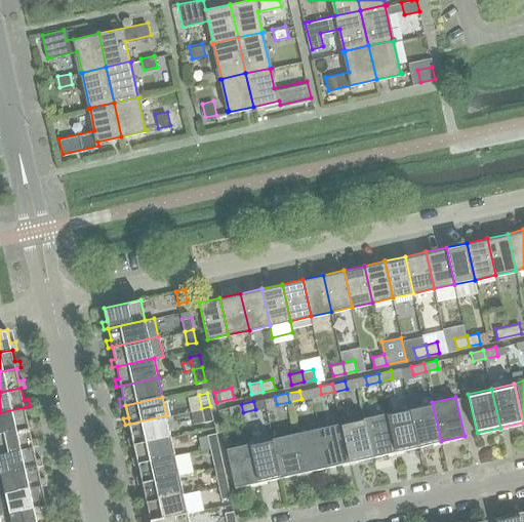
[(409,407),(417,446),(441,441),(432,402),(409,407)]
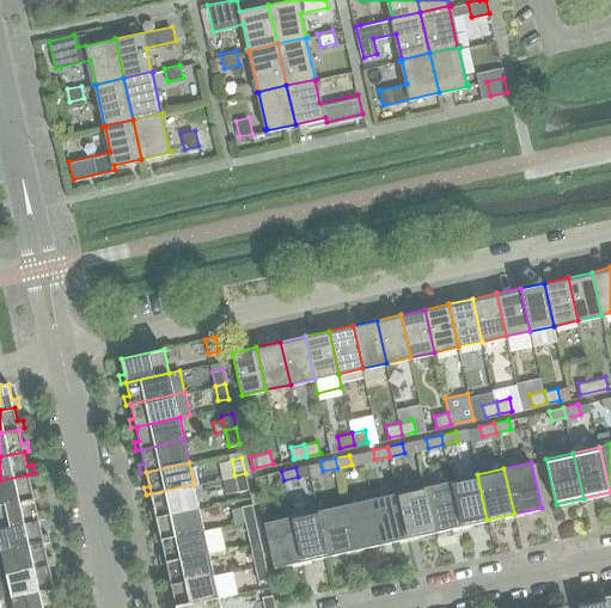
[(283,480),(281,471),(267,473),(269,483),(283,480)]
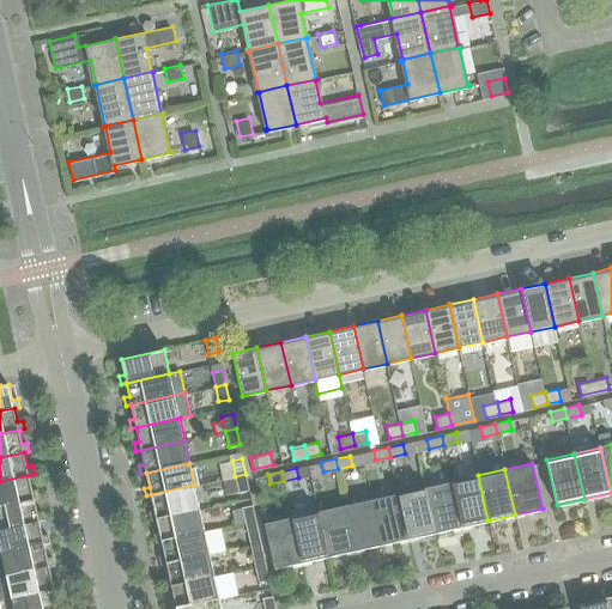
[(249,489),(246,474),(235,476),(238,492),(249,489)]
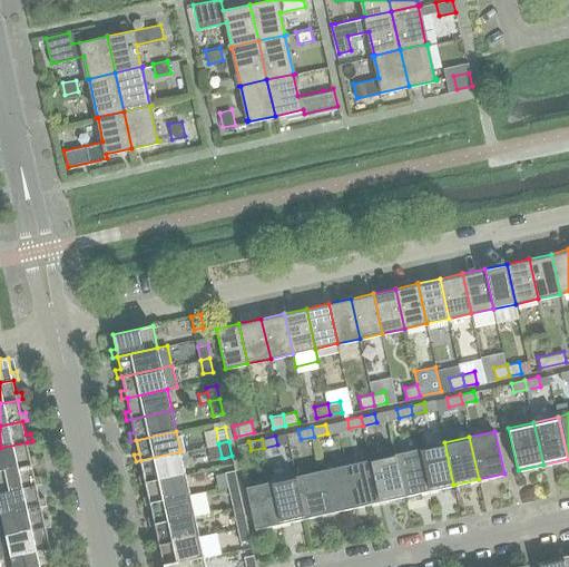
[(27,442),(0,448),(0,469),(31,463),(37,462),(35,455),(30,456),(27,442)]
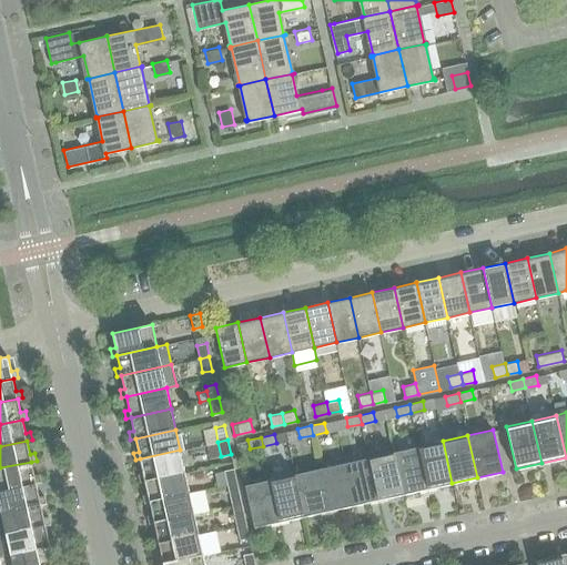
[(418,446),(427,488),(452,483),(443,441),(418,446)]
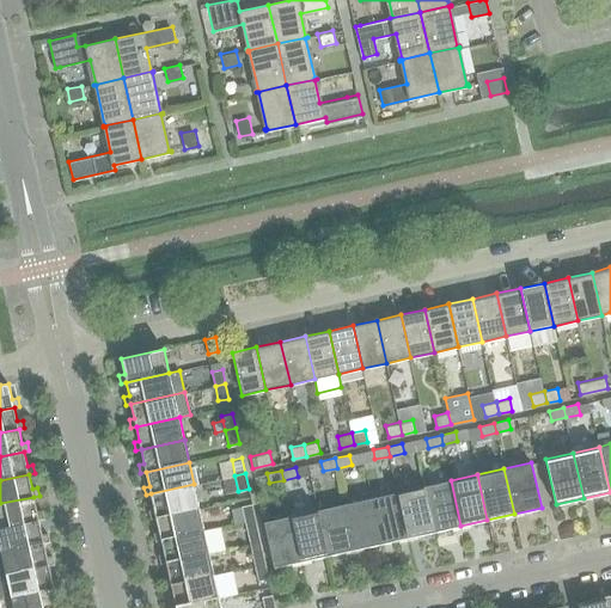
[(425,486),(434,532),(460,526),(451,480),(425,486)]
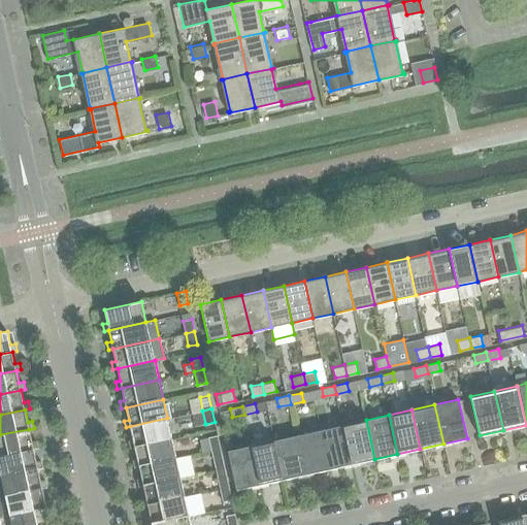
[(167,418),(130,426),(133,439),(128,440),(130,448),(134,447),(171,437),(167,418)]
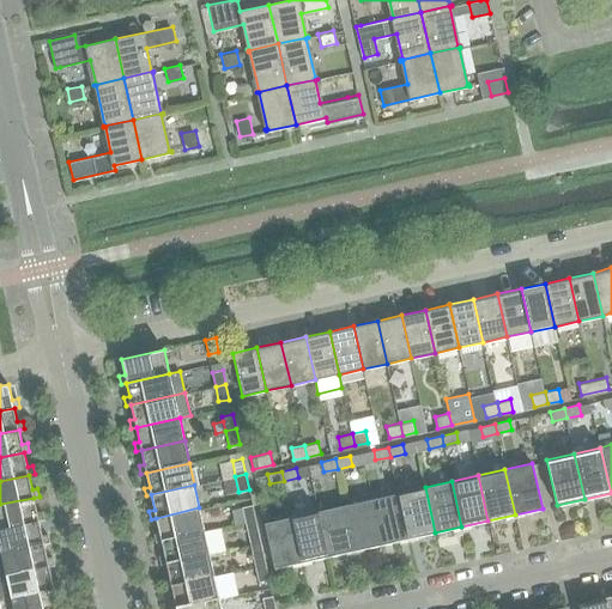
[(398,493),(408,539),(435,533),(425,487),(398,493)]
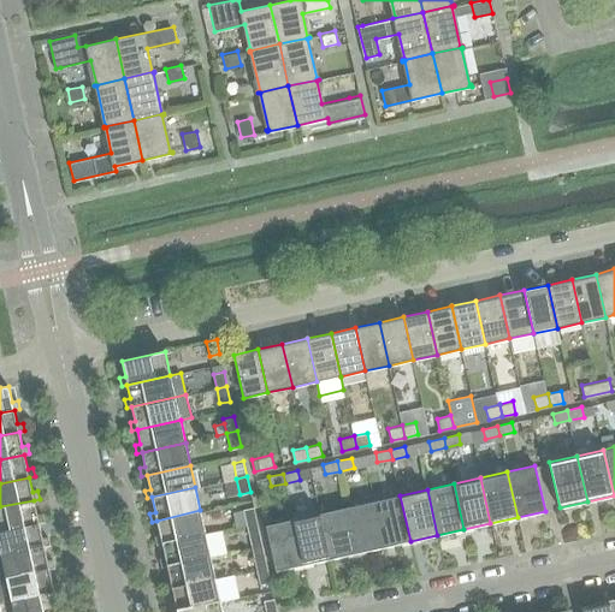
[(373,501),(384,546),(411,541),(400,495),(373,501)]
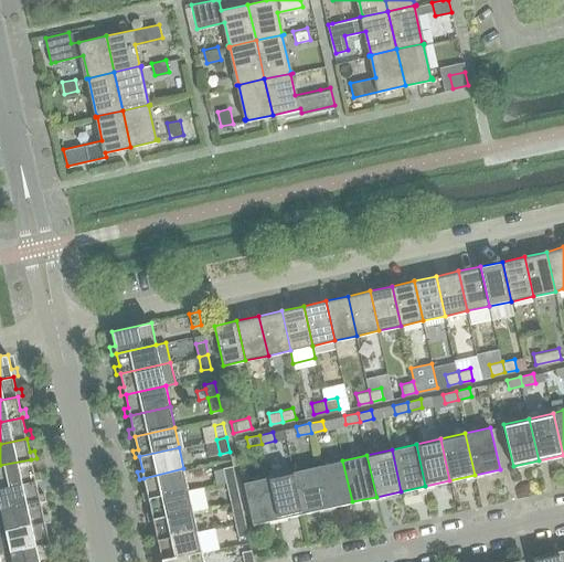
[(0,465),(0,487),(35,479),(41,478),(39,472),(34,472),(31,459),(0,465)]
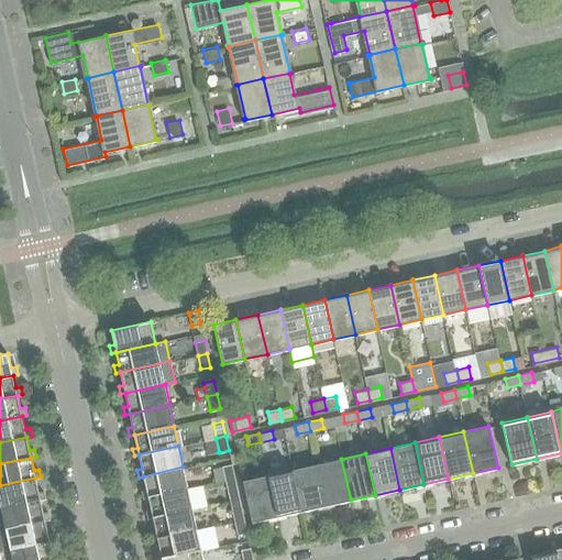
[(317,464),(327,505),(351,500),(341,459),(317,464)]
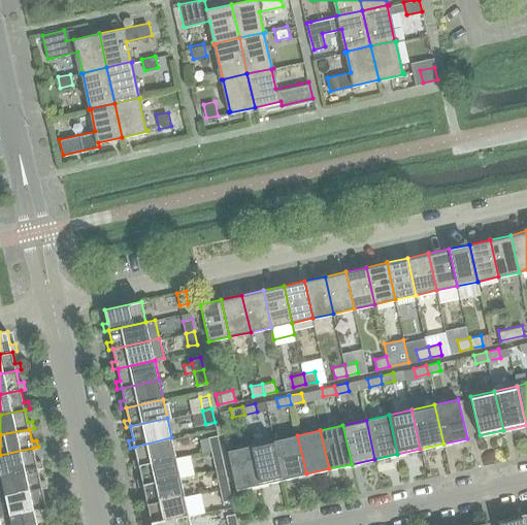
[(208,436),(211,450),(220,448),(218,435),(208,436)]
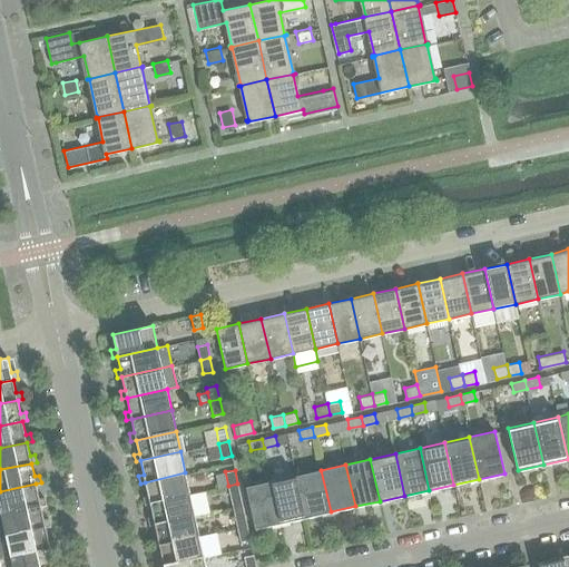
[(296,476),(305,517),(331,511),(321,470),(296,476)]
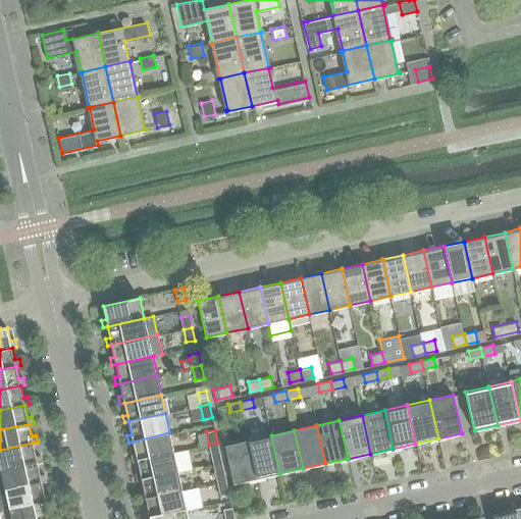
[(133,461),(138,460),(173,452),(169,432),(133,442),(136,453),(131,454),(133,461)]
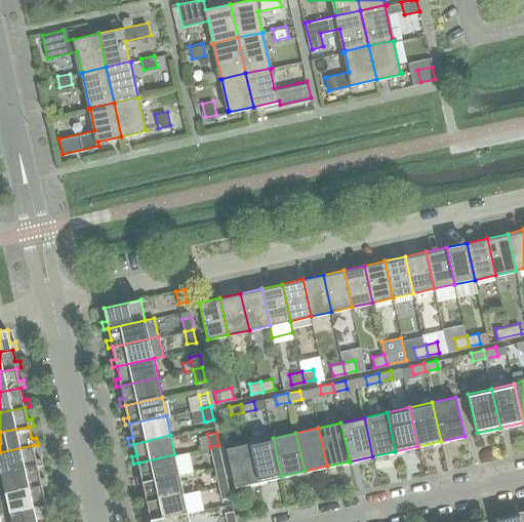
[(281,476),(273,438),(249,443),(258,481),(281,476)]
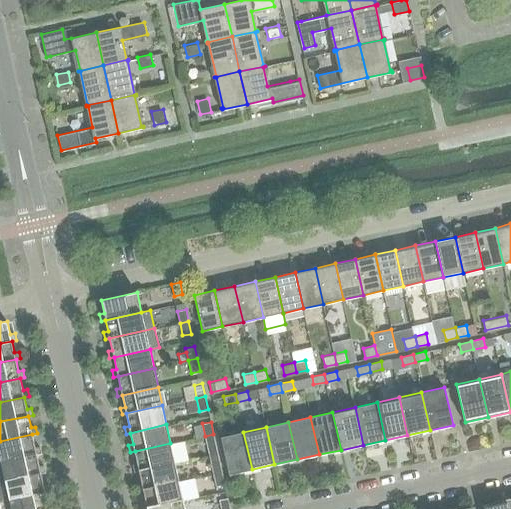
[(243,432),(221,437),(229,474),(252,469),(243,432)]
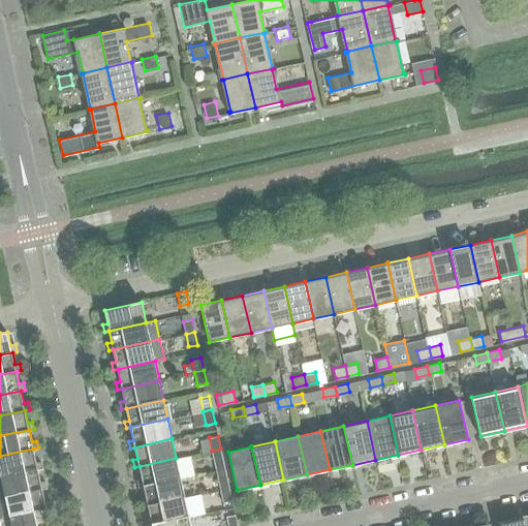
[(0,473),(1,476),(38,469),(42,468),(41,461),(36,462),(33,449),(0,456),(0,473)]
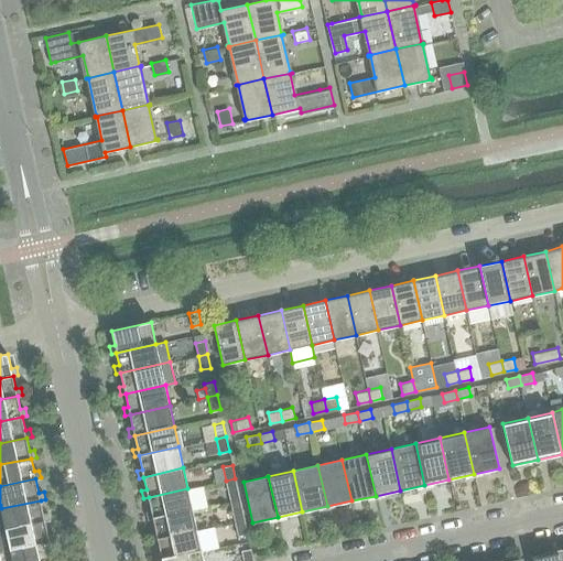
[(226,481),(229,494),(238,492),(235,478),(226,481)]
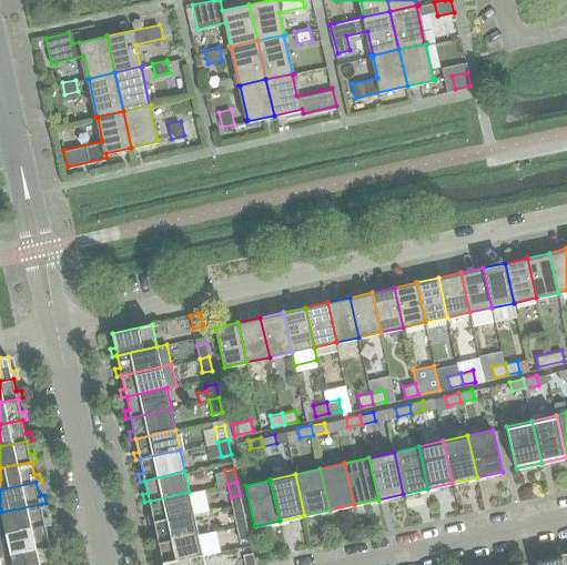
[(204,488),(189,492),(150,501),(152,514),(148,515),(149,523),(154,522),(194,513),(209,510),(204,488)]
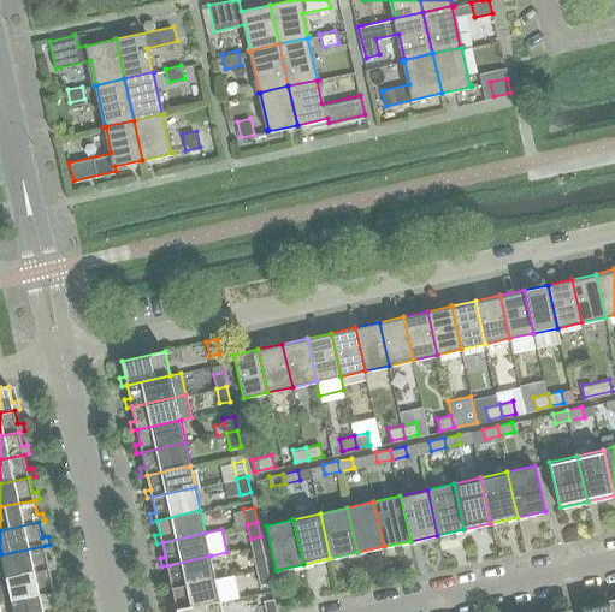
[(1,554),(6,577),(49,568),(54,566),(53,558),(47,559),(45,546),(1,554)]
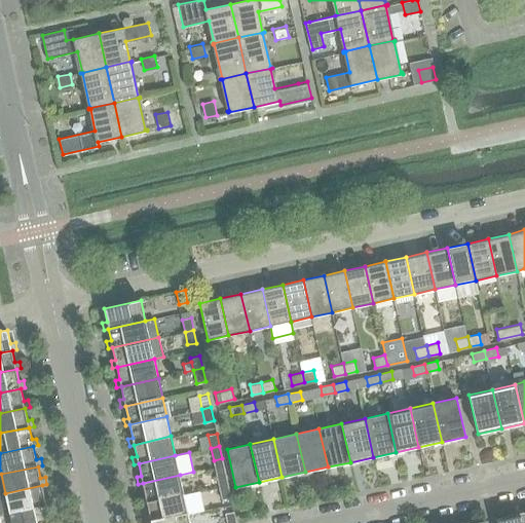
[(216,473),(219,486),(228,484),(225,472),(216,473)]
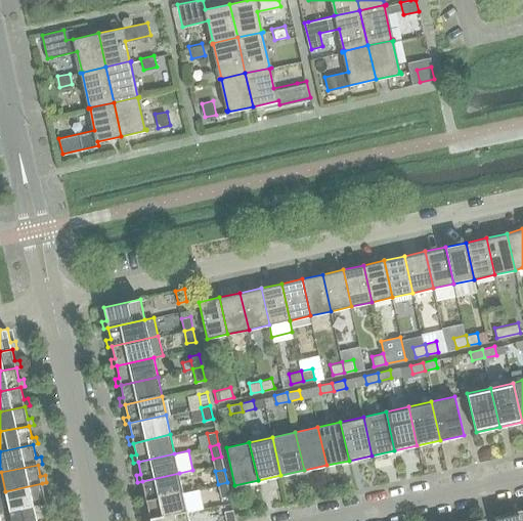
[(183,492),(179,473),(142,481),(144,493),(140,494),(141,502),(146,501),(183,492)]
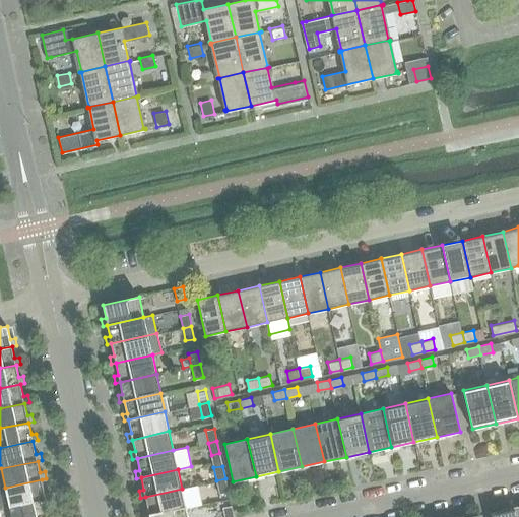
[(228,492),(225,478),(216,480),(219,493),(228,492)]
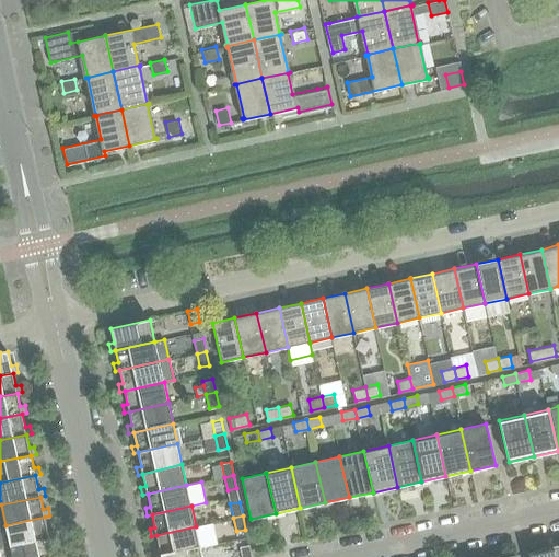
[(47,530),(45,517),(6,525),(0,526),(0,547),(10,546),(49,537),(55,536),(53,529),(47,530)]
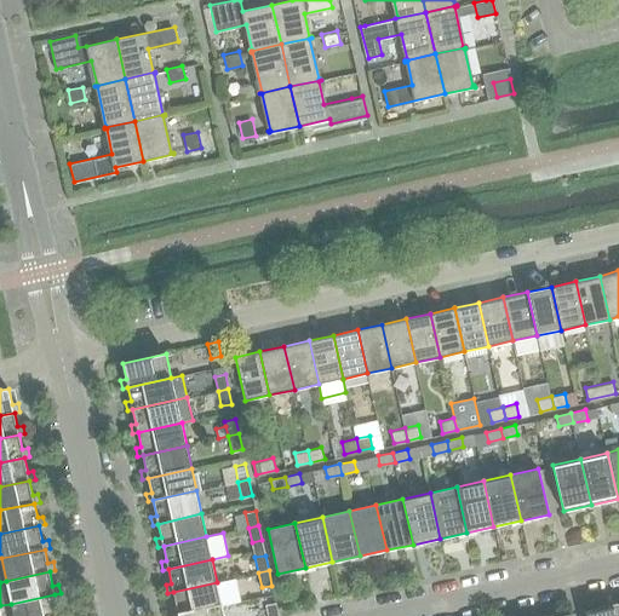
[(222,604),(217,582),(173,592),(176,606),(171,608),(173,615),(178,615),(222,604)]
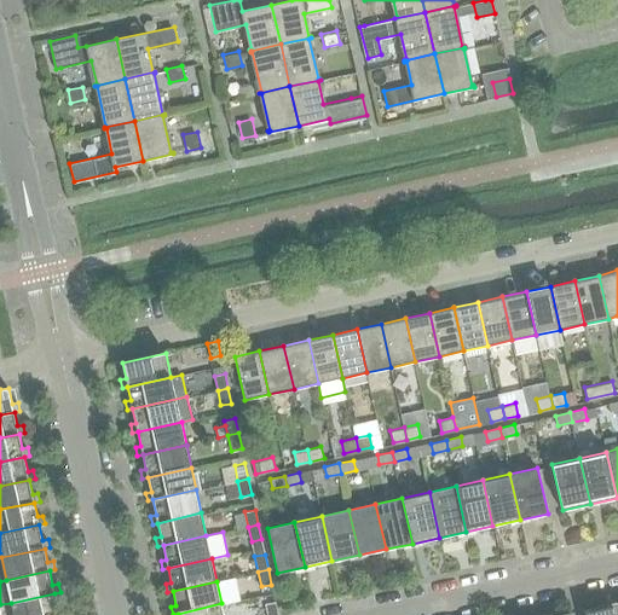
[(55,593),(11,603),(13,614),(63,614),(65,614),(63,607),(58,608),(55,593)]
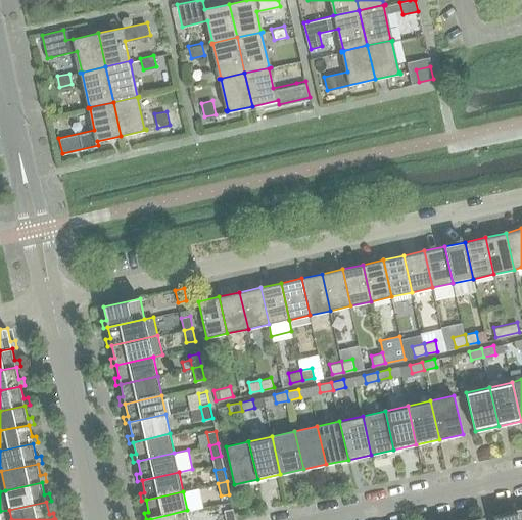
[(234,519),(232,509),(225,510),(226,519),(234,519)]
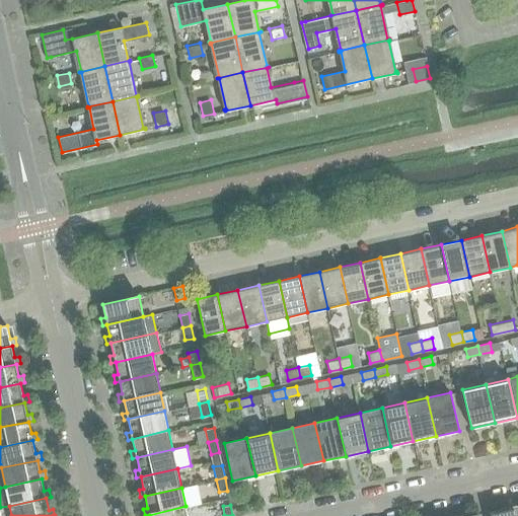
[(188,515),(186,506),(149,515),(188,515)]
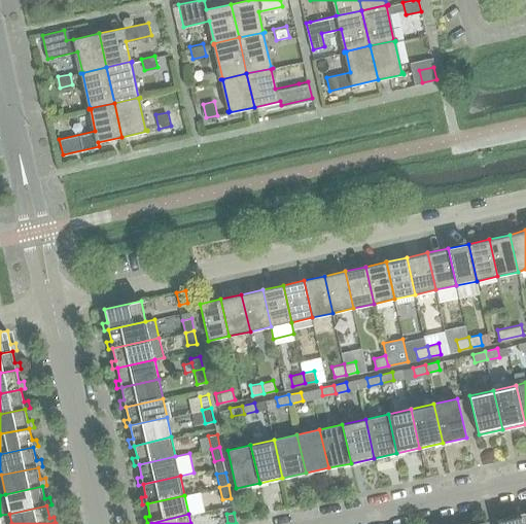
[(497,523),(522,523),(521,514),(497,519),(497,523)]
